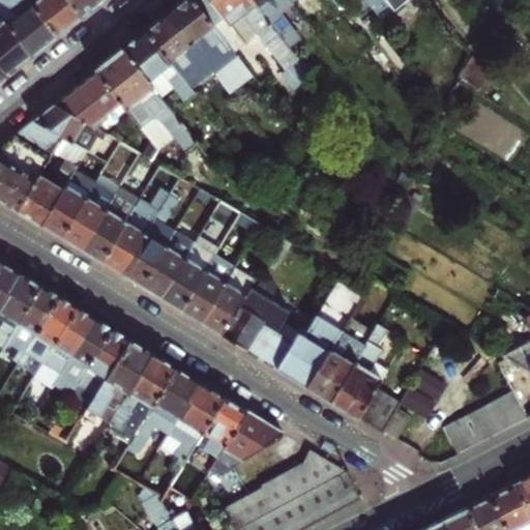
[(55,36),(26,0),(0,0),(18,13),(5,24),(31,55),(41,47),(55,36)]
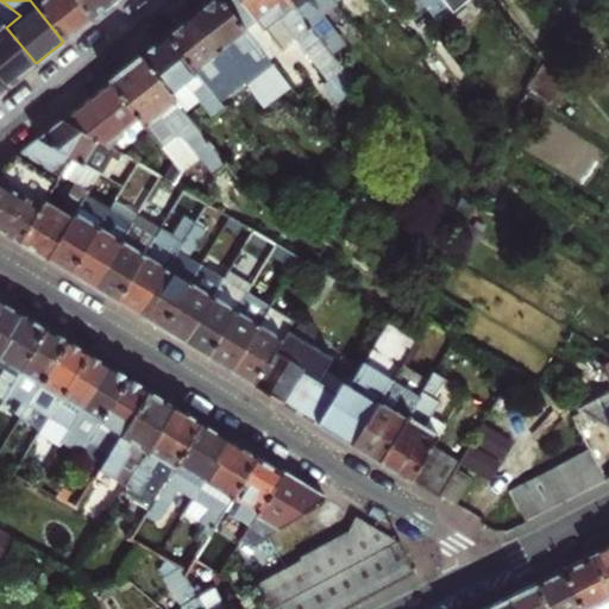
[(79,29),(92,19),(76,0),(30,0),(63,42),(79,29)]
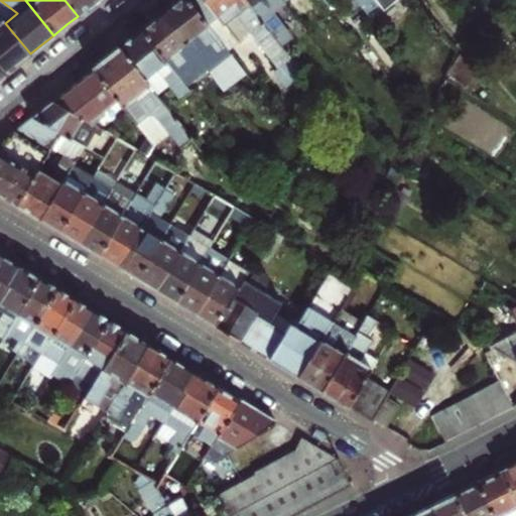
[(65,0),(78,16),(97,0),(65,0)]
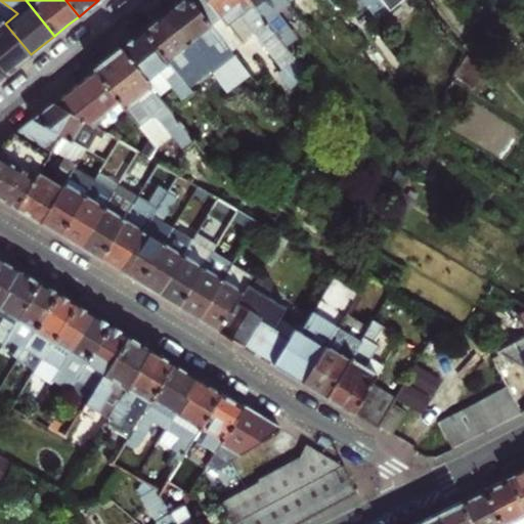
[(211,45),(219,38),(208,24),(189,0),(181,0),(176,4),(165,13),(208,68),(214,62),(211,59),(218,54),(211,45)]
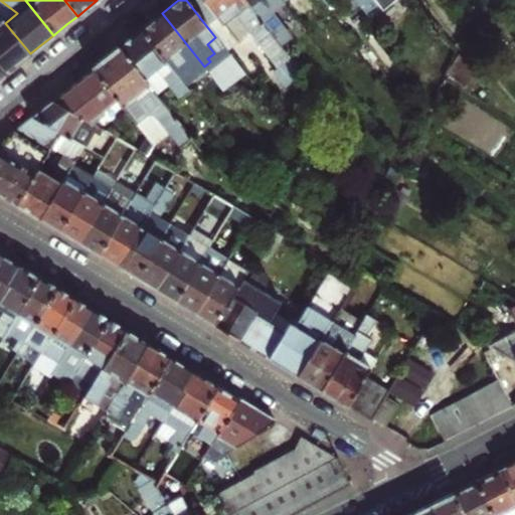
[(186,0),(204,23),(215,14),(234,39),(246,30),(281,72),(293,62),(273,37),(242,0),(186,0)]
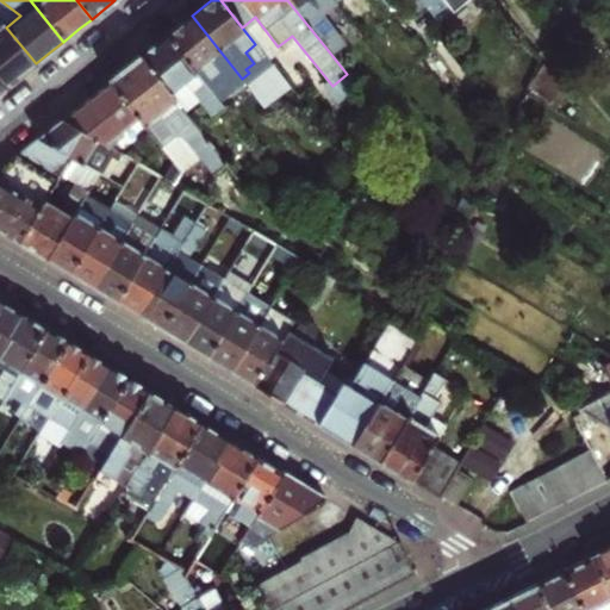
[(287,0),(323,44),(338,31),(324,13),(335,5),(331,0),(287,0)]
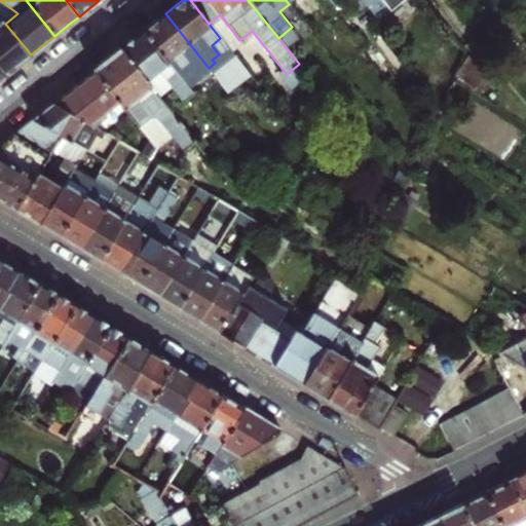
[(308,0),(321,15),(330,9),(322,0),(308,0)]
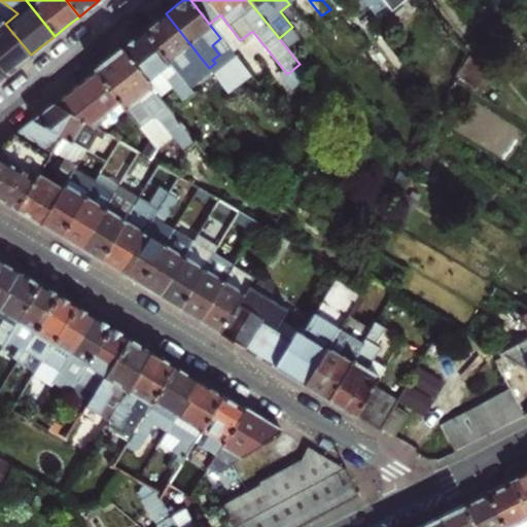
[(322,0),(330,9),(335,5),(329,0),(322,0)]
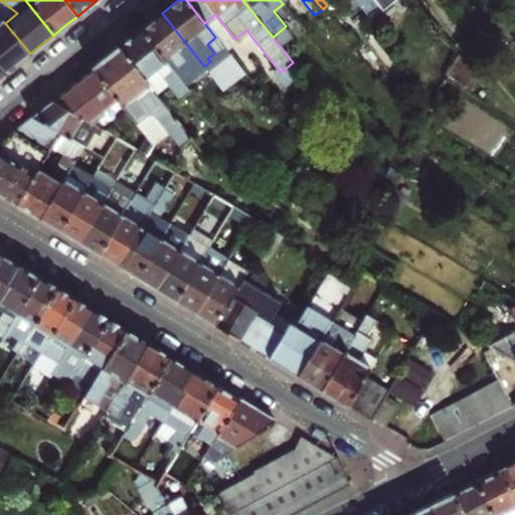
[(352,0),(361,11),(373,2),(378,8),(387,0),(352,0)]
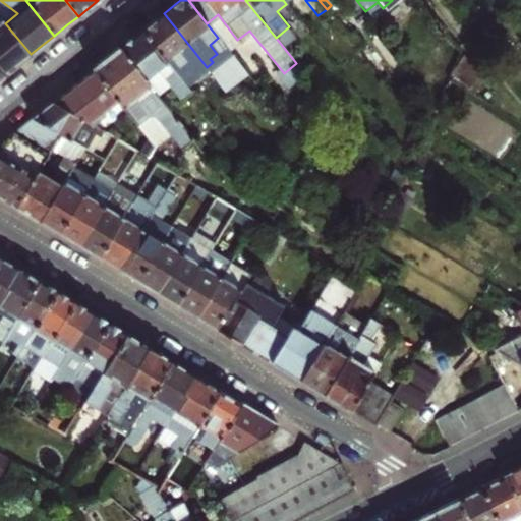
[(216,78),(207,67),(164,13),(151,24),(142,31),(174,71),(184,64),(191,73),(197,68),(209,83),(216,78)]
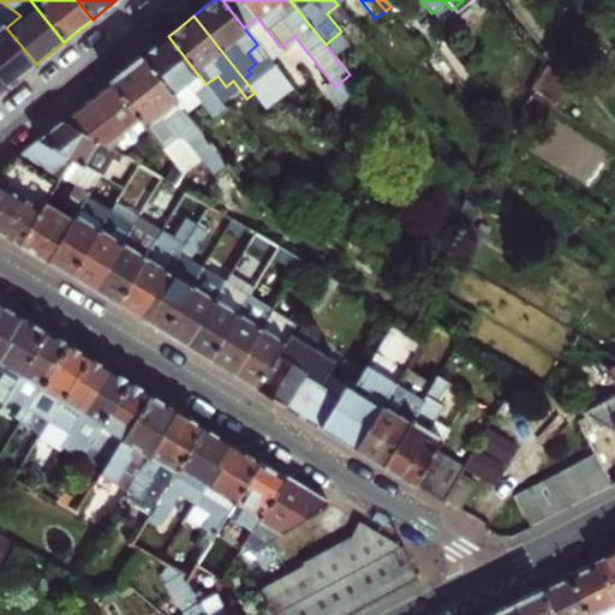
[(22,76),(36,64),(6,28),(1,22),(0,21),(0,83),(6,88),(22,76)]
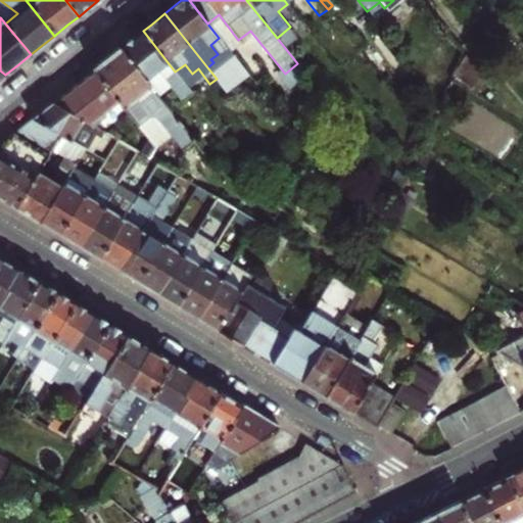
[(130,41),(121,49),(156,95),(169,85),(181,101),(191,92),(175,72),(143,31),(130,41)]
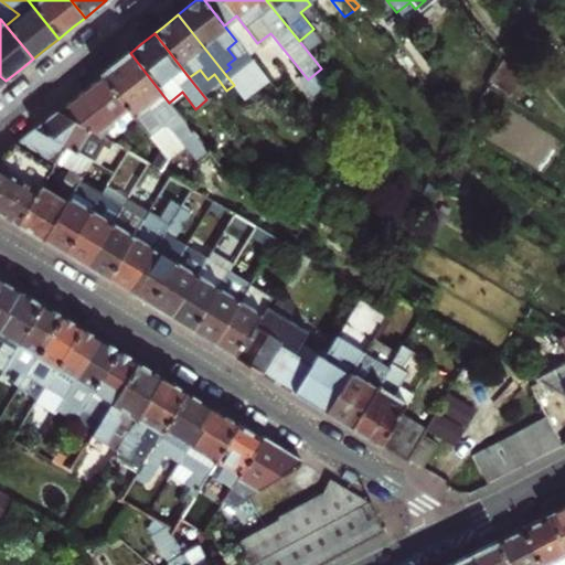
[(169,103),(130,53),(116,63),(102,75),(127,108),(148,135),(161,123),(167,124),(195,160),(208,150),(169,103)]
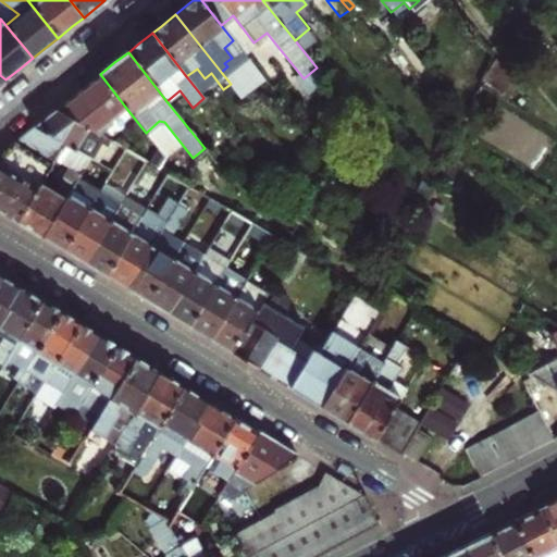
[(57,109),(98,133),(111,123),(109,120),(125,107),(100,74),(81,90),(57,109)]
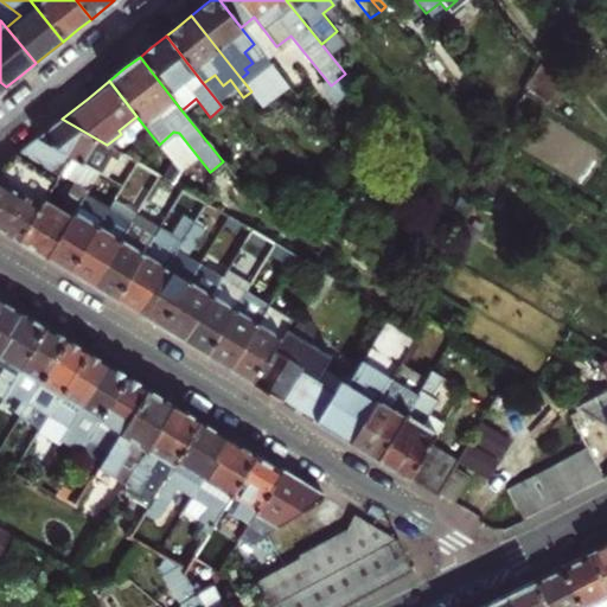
[(120,154),(107,145),(62,119),(48,129),(38,138),(70,157),(98,173),(109,155),(116,160),(120,154)]
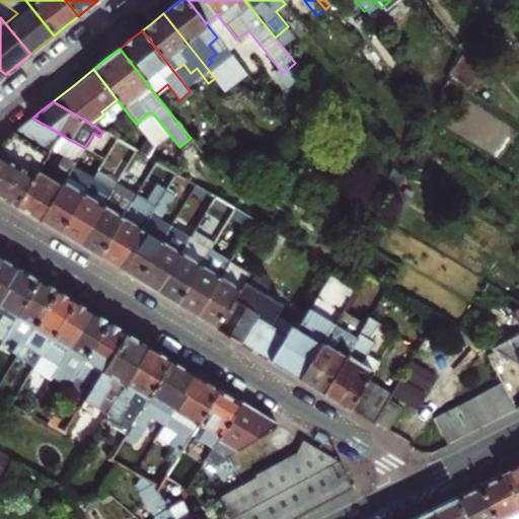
[(60,134),(32,118),(13,133),(48,154),(54,143),(60,134)]
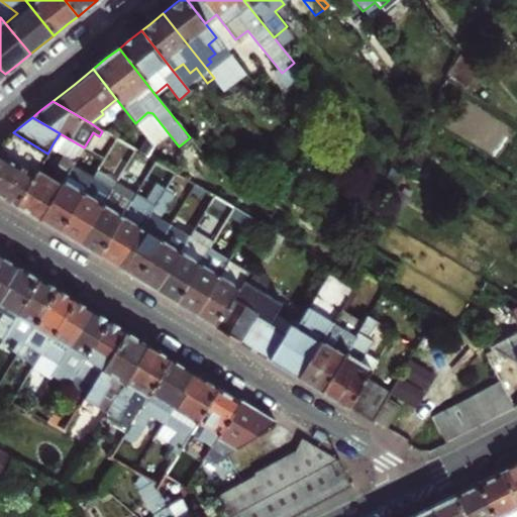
[(0,195),(16,205),(37,171),(47,153),(13,132),(0,142),(0,195)]
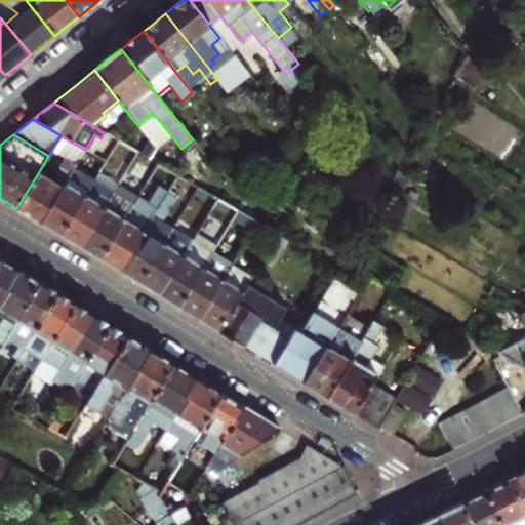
[(85,150),(61,135),(54,145),(74,157),(70,162),(75,165),(85,150)]
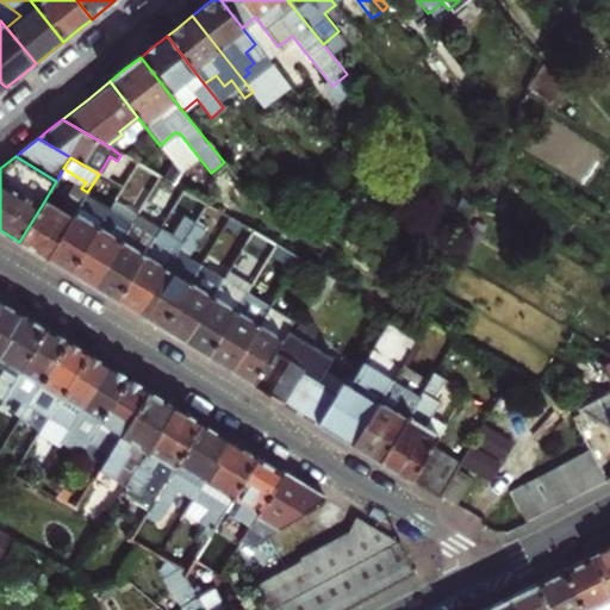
[(136,163),(128,159),(113,182),(122,187),(130,174),(136,163)]
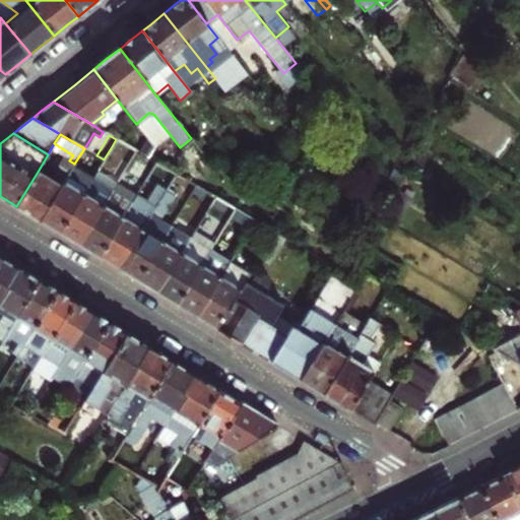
[(116,139),(111,148),(130,160),(136,151),(116,139)]
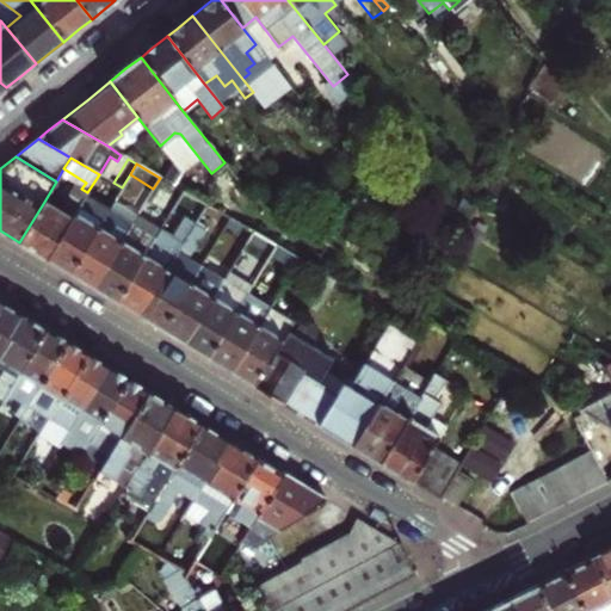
[(160,178),(153,189),(177,202),(183,191),(172,185),(160,178)]
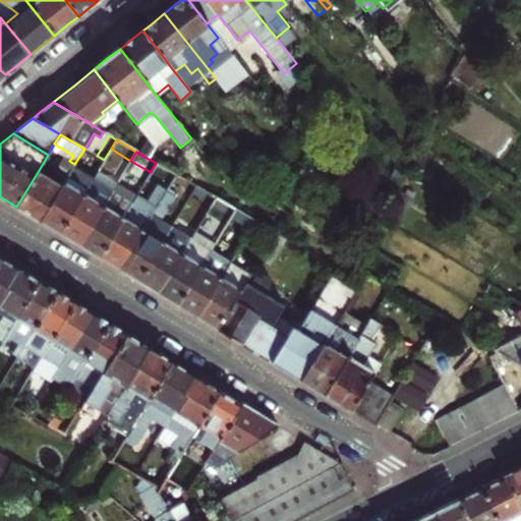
[(156,209),(176,175),(156,163),(151,172),(146,180),(156,187),(146,203),(156,209)]
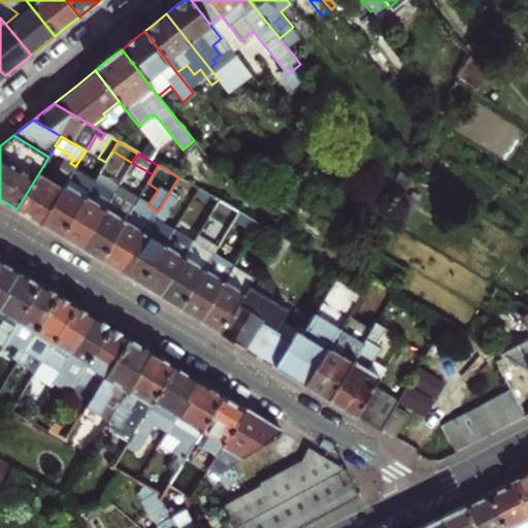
[(62,189),(40,225),(52,231),(60,236),(93,182),(94,180),(74,169),(62,189)]
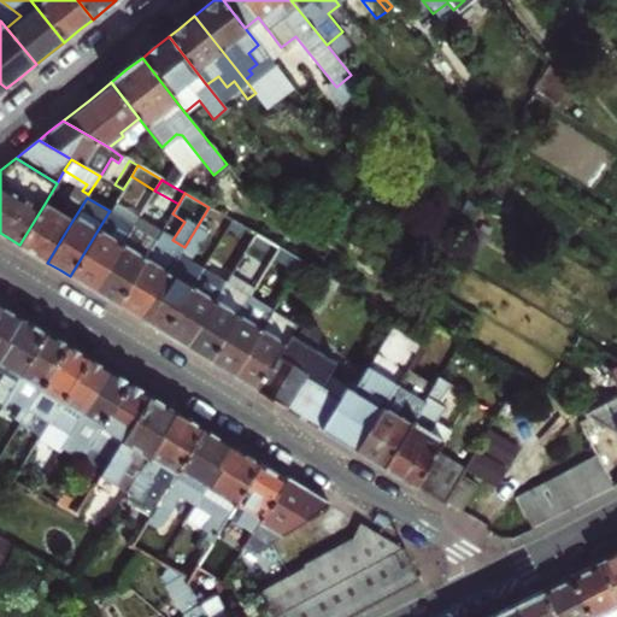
[(34,254),(47,263),(72,221),(45,204),(19,245),(34,254)]
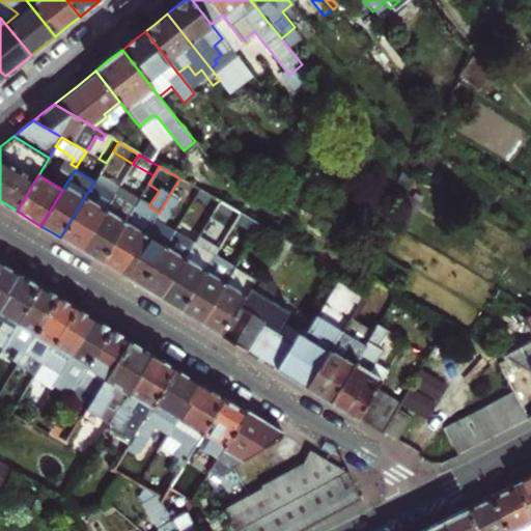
[(165,221),(188,184),(179,178),(159,213),(157,216),(165,221)]
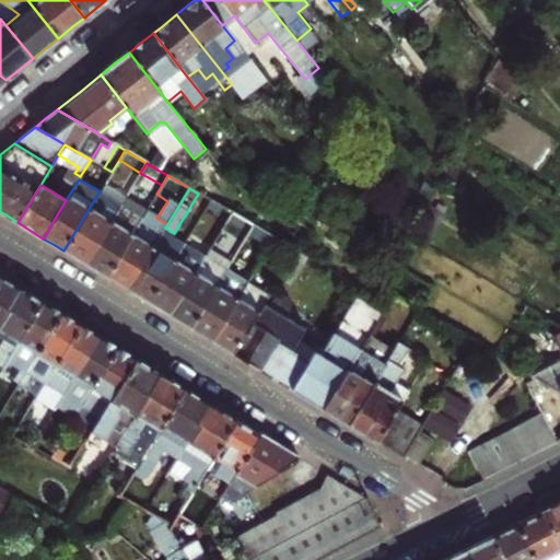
[(120,206),(98,193),(63,251),(74,257),(85,264),(120,206)]
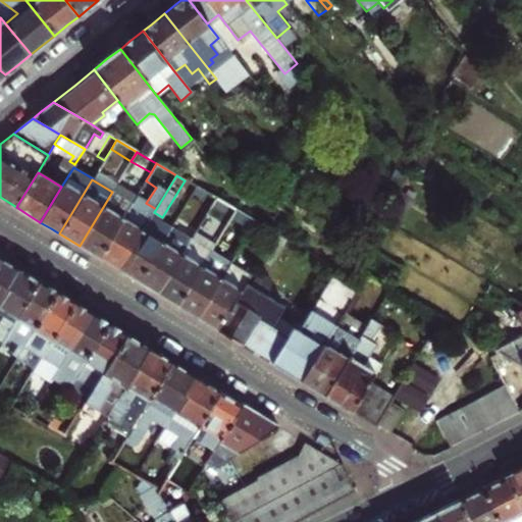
[(99,258),(132,204),(136,197),(116,185),(112,192),(80,246),(91,253),(99,258)]
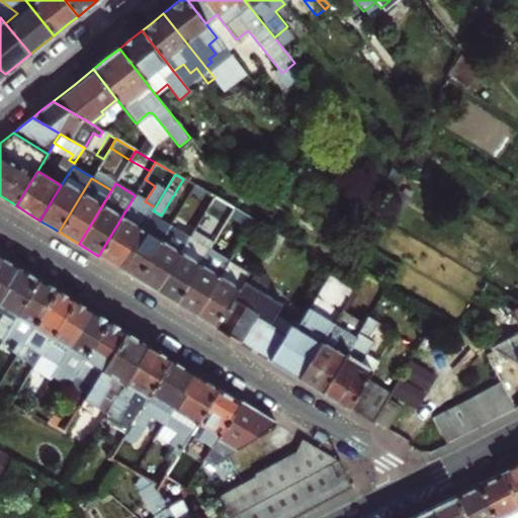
[(214,196),(194,230),(205,236),(226,203),(214,196)]
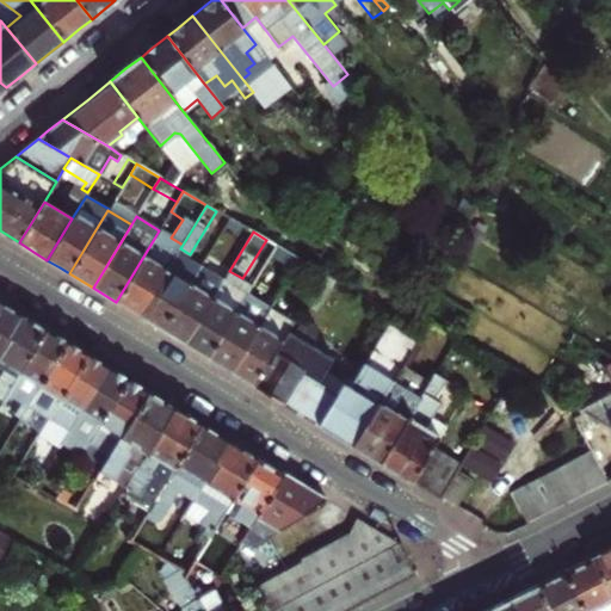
[(139,316),(178,253),(154,239),(116,302),(130,310),(139,316)]
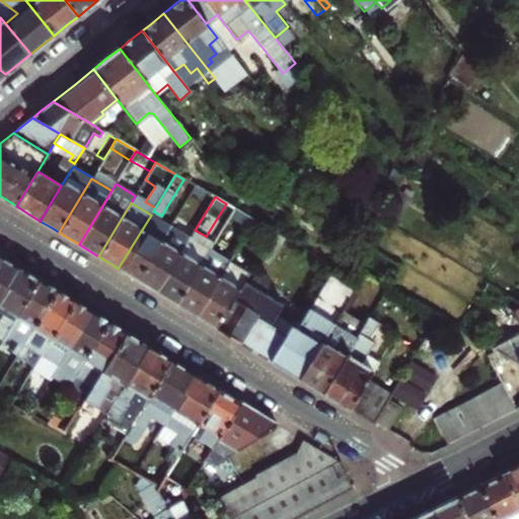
[(234,209),(230,217),(249,228),(254,221),(234,209)]
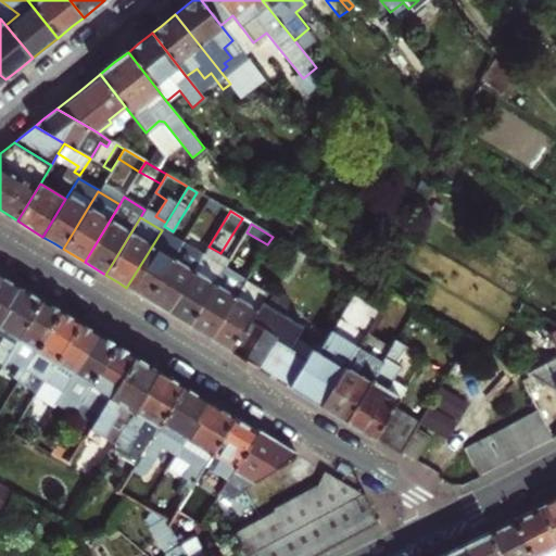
[(136,293),(147,300),(182,242),(162,230),(126,288),(136,293)]
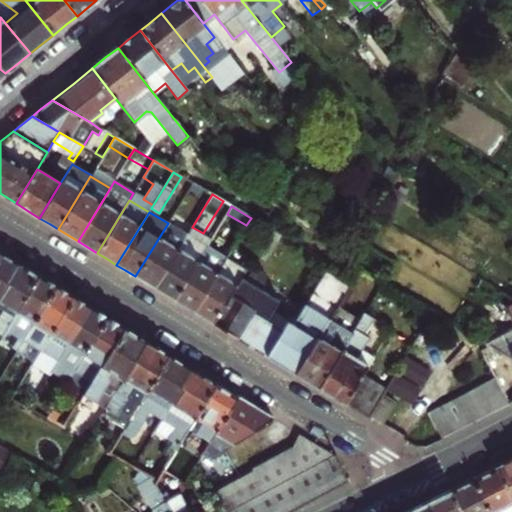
[(168,223),(135,276),(146,283),(155,288),(187,235),(191,229),(171,217),(168,223)]
